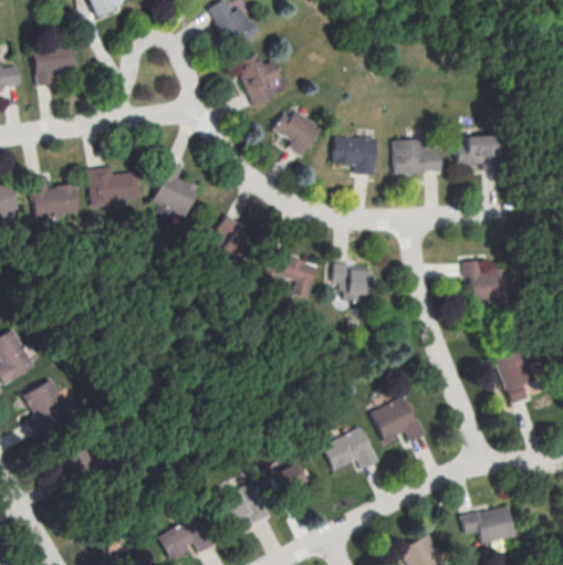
[(131,0),(89,0),(94,13),(131,0)]
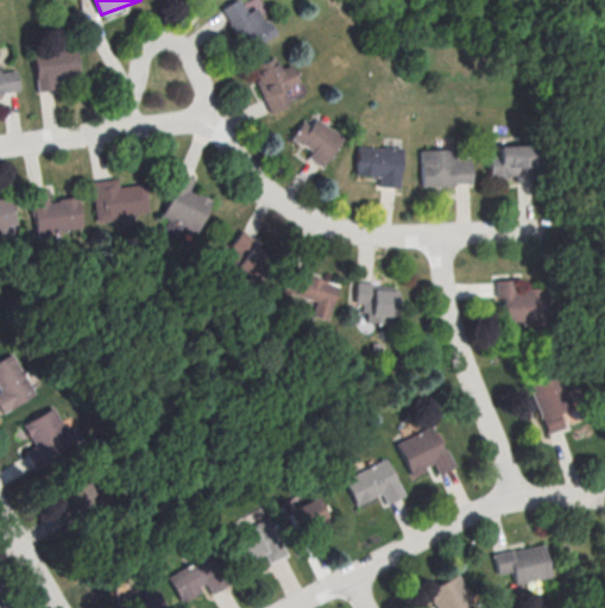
[(243,16),(258,45),(276,36),(260,6),(243,16)]
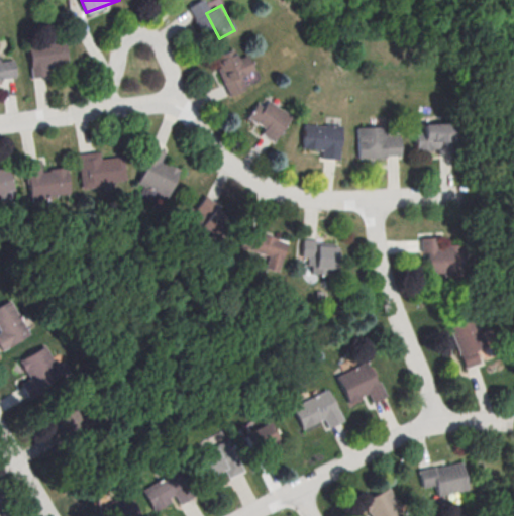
[(30,47),(33,78),(48,76),(47,66),(69,64),(67,40),(52,41),(52,33),(39,34),(40,46),(30,47)]
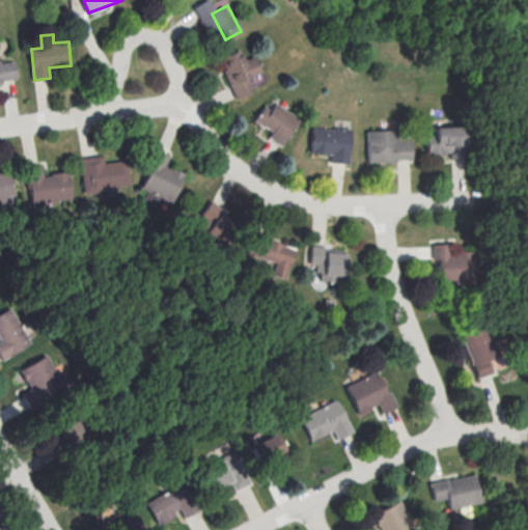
[(223,59),(234,96),(262,88),(260,81),(266,80),(258,56),(245,60),(243,54),(223,59)]
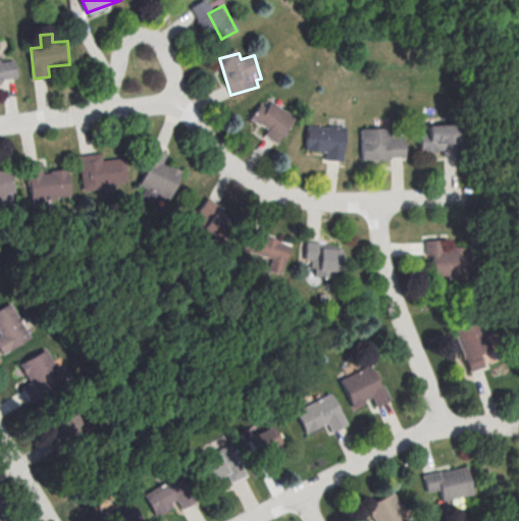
[(254,120),(281,140),(297,117),(269,98),(254,120)]
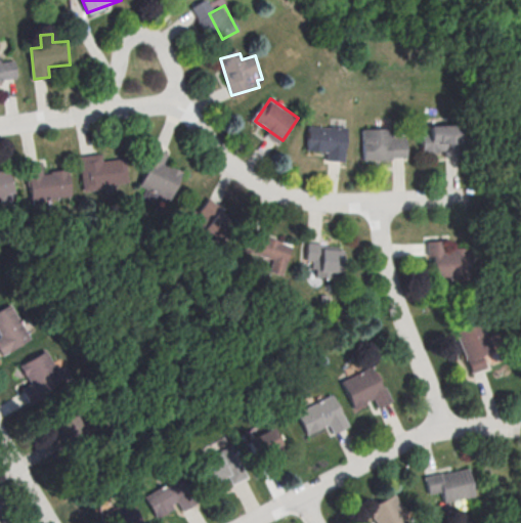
[(423,134),(423,155),(456,154),(456,143),(460,143),(460,132),(451,132),(451,126),(430,126),(431,134),(423,134)]
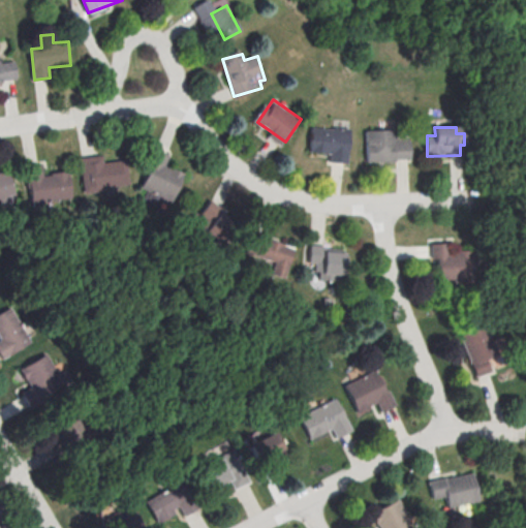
[(349,163),(350,129),(313,128),(312,152),(332,153),(332,162),(349,163)]
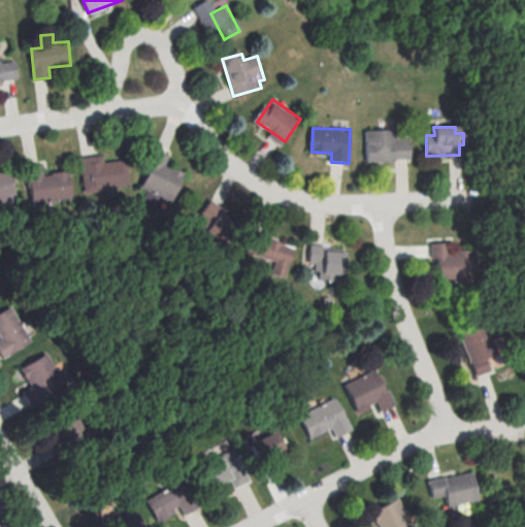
[(409,137),(395,137),(395,130),(366,131),(368,161),(411,159),(409,137)]
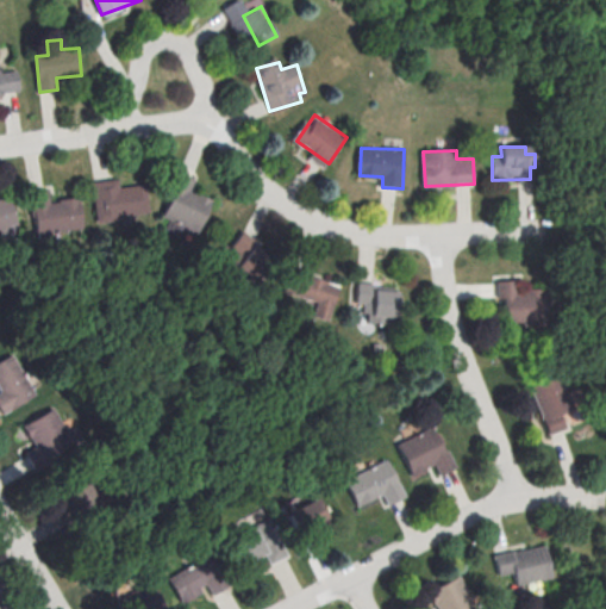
[(164,217),(172,219),(167,232),(195,243),(213,199),(192,191),(197,179),(181,173),(164,217)]
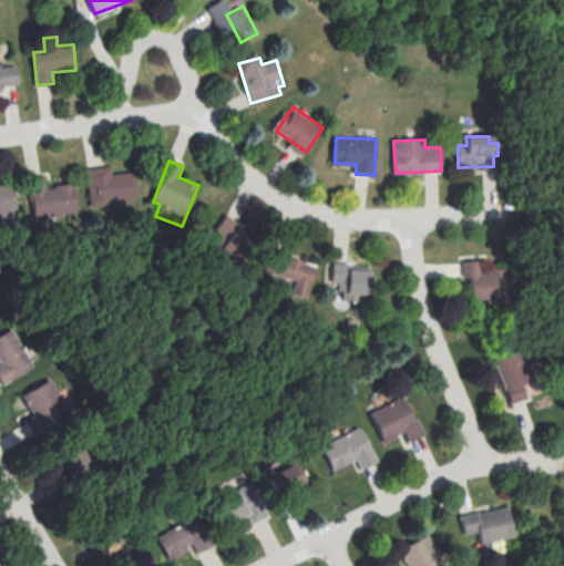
[(88,168),(92,207),(114,205),(114,201),(140,197),(137,172),(113,174),(112,166),(88,168)]
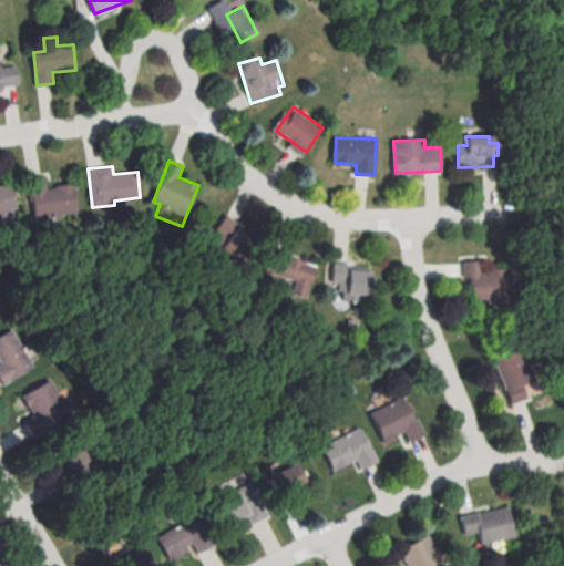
[(79,212),(74,183),(48,187),(45,176),(30,179),(37,232),(53,229),(51,216),(79,212)]
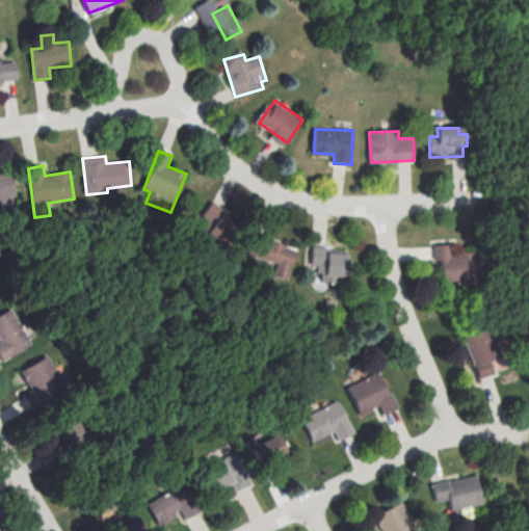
[(201,235),(213,243),(210,249),(219,256),(241,222),(212,204),(204,216),(210,220),(201,235)]
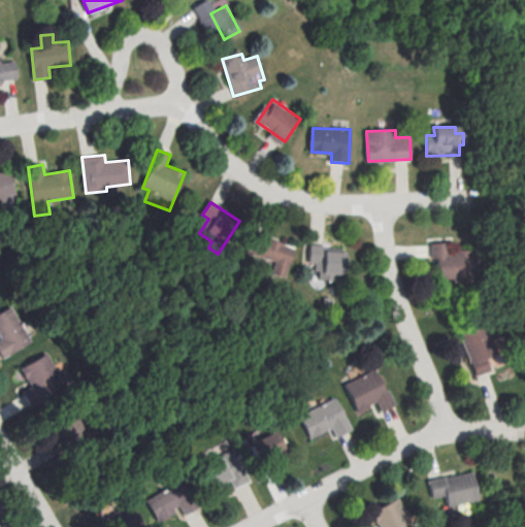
[(295,248),(253,234),(247,252),(276,261),(272,273),(286,277),(295,248)]
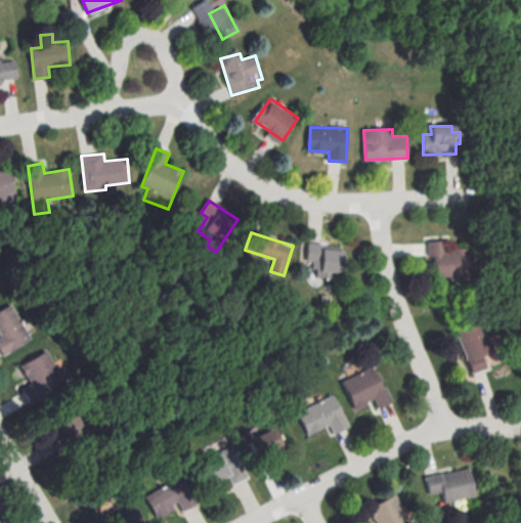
[(469,278),(468,249),(446,249),(446,241),(428,241),(429,256),(434,256),(435,295),(453,295),(452,279),(469,278)]
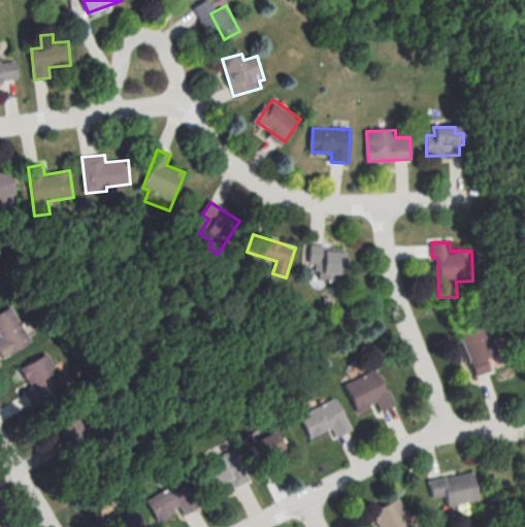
[(310,262),(319,262),(318,281),(341,281),(343,248),(310,246),(310,262)]
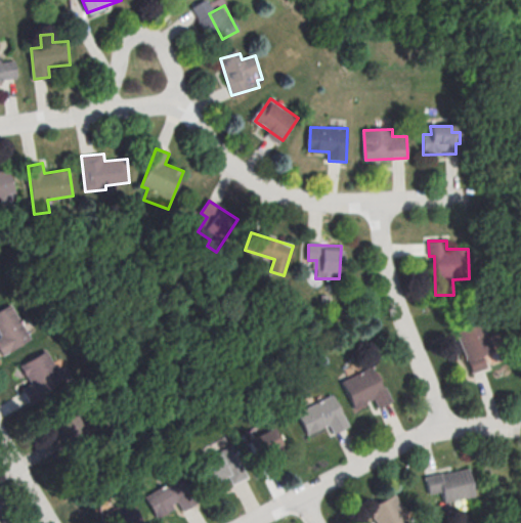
[(32,339),(12,304),(0,310),(0,333),(1,336),(0,336),(0,348),(4,355),(32,339)]
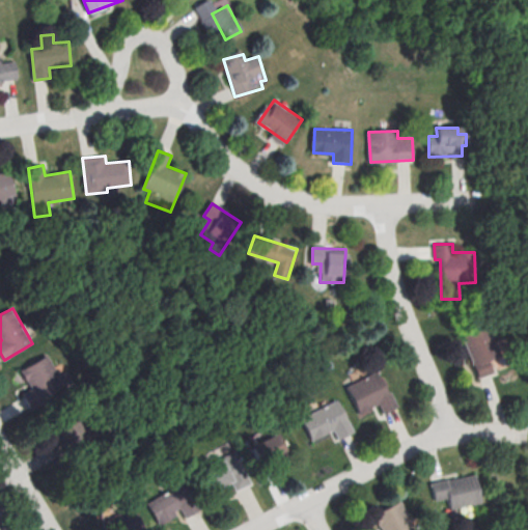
[(508,365),(500,340),(495,342),(491,327),(464,335),(477,379),(496,372),(495,369),(508,365)]
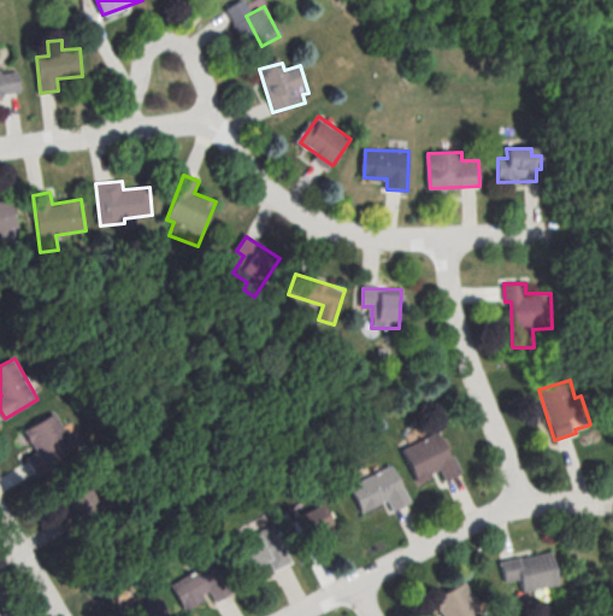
[(25,429),(37,452),(28,458),(37,476),(56,467),(52,459),(84,443),(78,432),(69,436),(57,414),(25,429)]
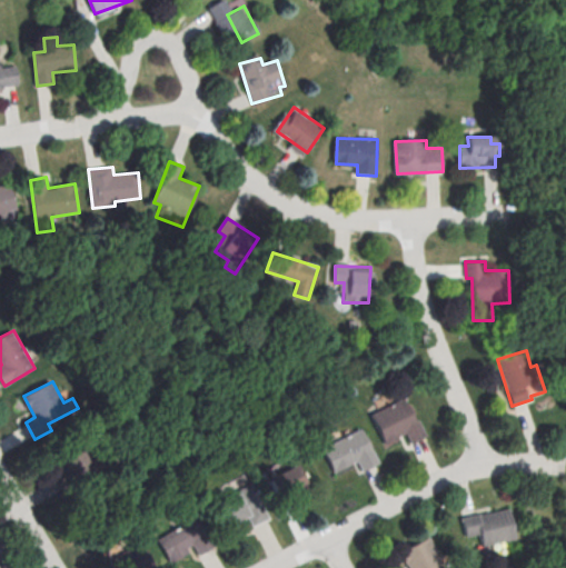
[(408,398),(373,414),(385,444),(408,434),(411,442),(424,437),(408,398)]
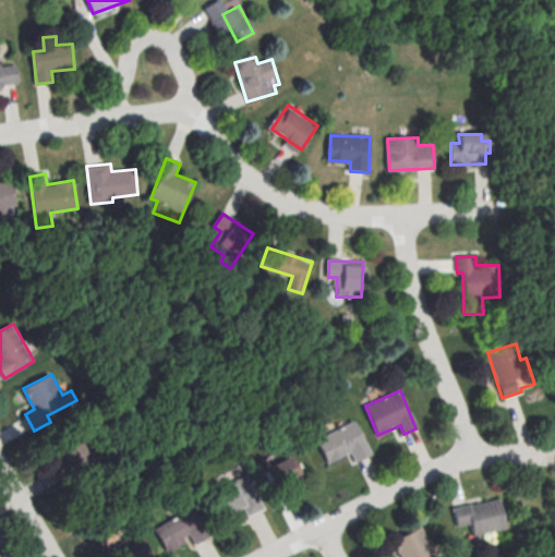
[(352,452),(357,461),(372,455),(357,421),(317,438),(328,463),(352,452)]
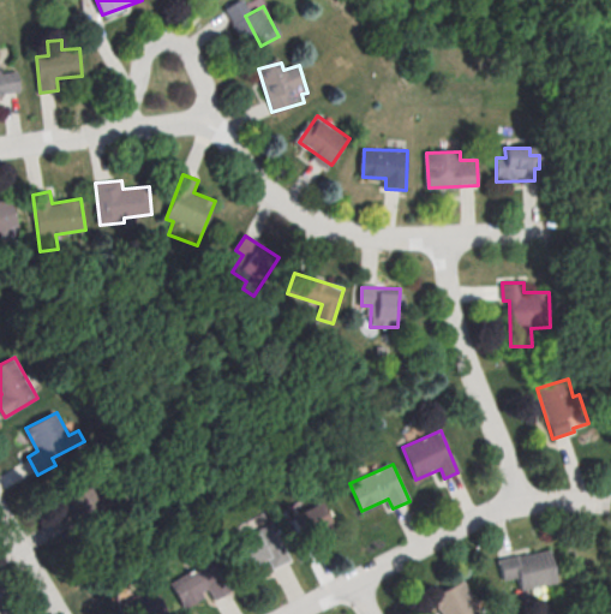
[(305,552),(322,544),(316,529),(331,524),(323,502),(292,514),(305,552)]
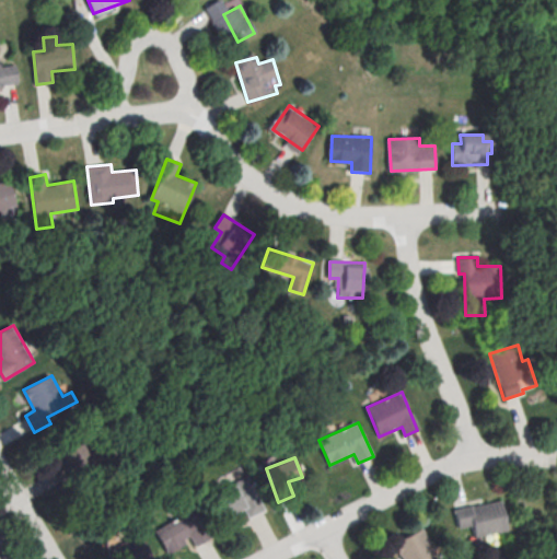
[(265,511),(252,478),(209,496),(219,520),(245,509),(250,517),(265,511)]
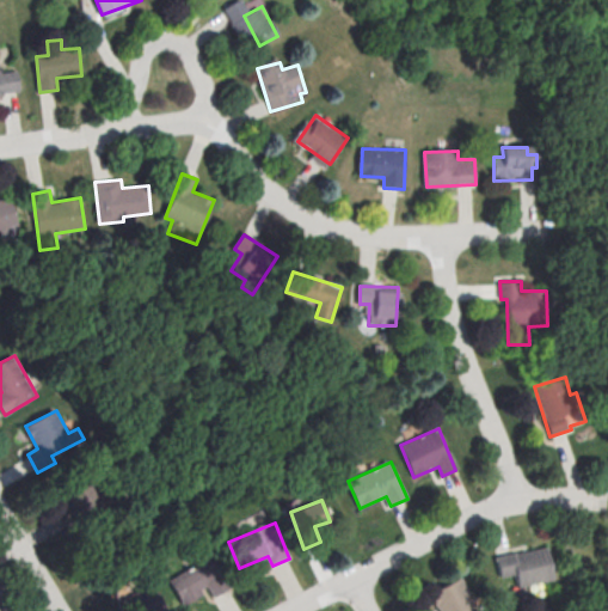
[(498,557),(502,578),(515,575),(520,605),(548,599),(545,581),(556,580),(550,548),(498,557)]
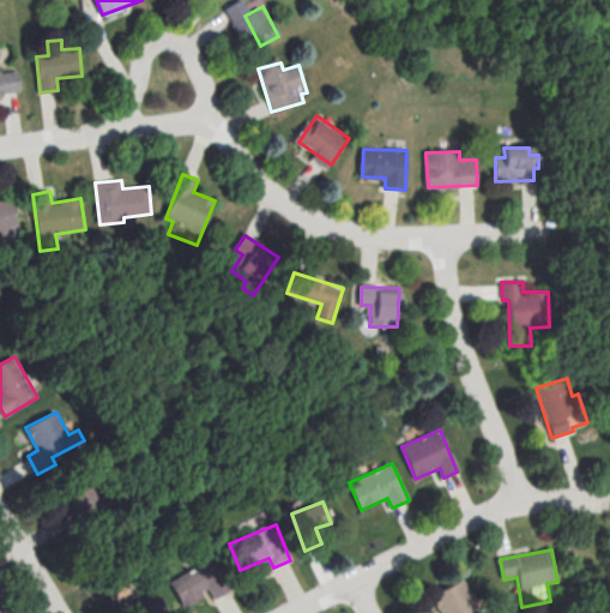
[(185,607),(210,595),(212,600),(231,590),(217,559),(173,580),(185,607)]
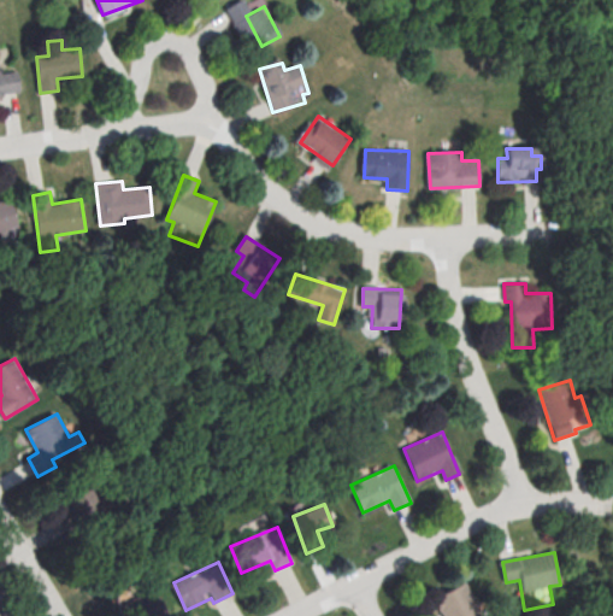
[(435,597),(443,615),(482,615),(466,582),(435,597)]
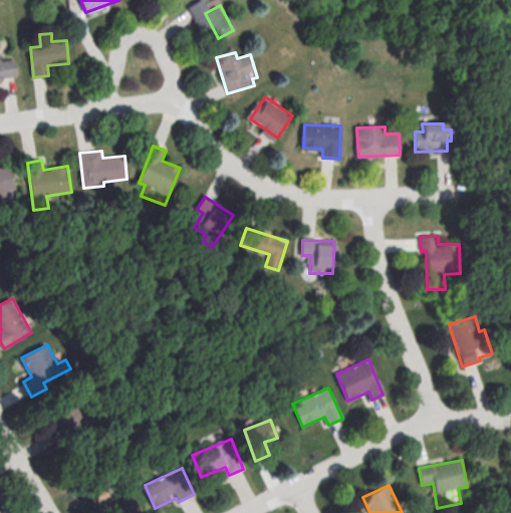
[(100,506),(103,512),(114,512),(119,510),(114,499),(100,506)]
